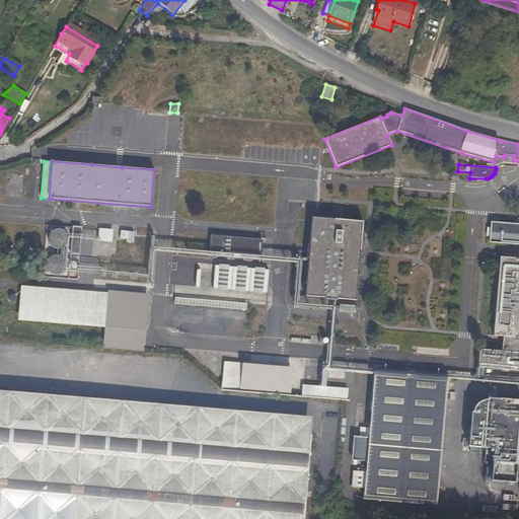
[(355,301),(363,222),(342,220),(332,219),(312,217),(305,296),(355,301)]
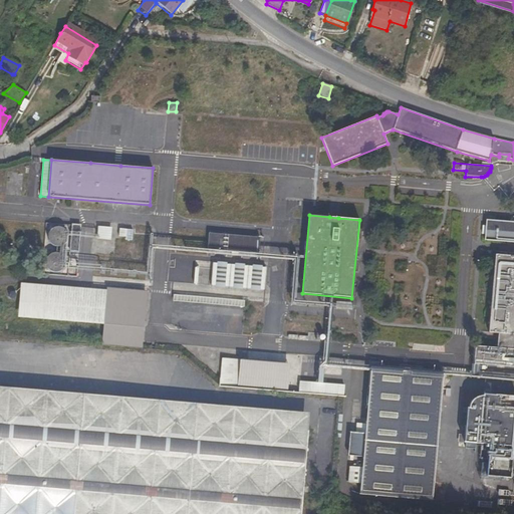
[(485,220),(484,240),(513,242),(513,221),(511,222),(485,220)]
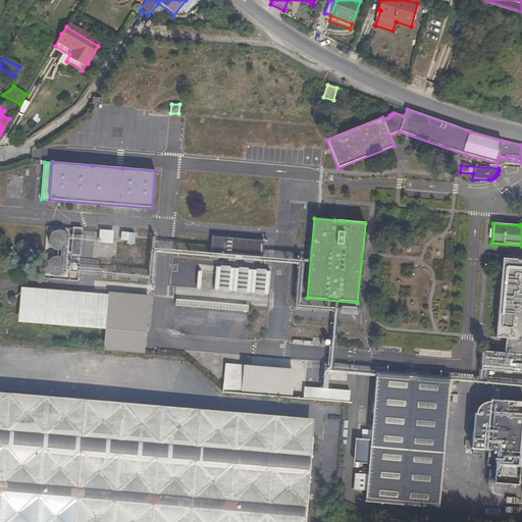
[(74,255),(83,256),(85,229),(76,228),(74,255)]
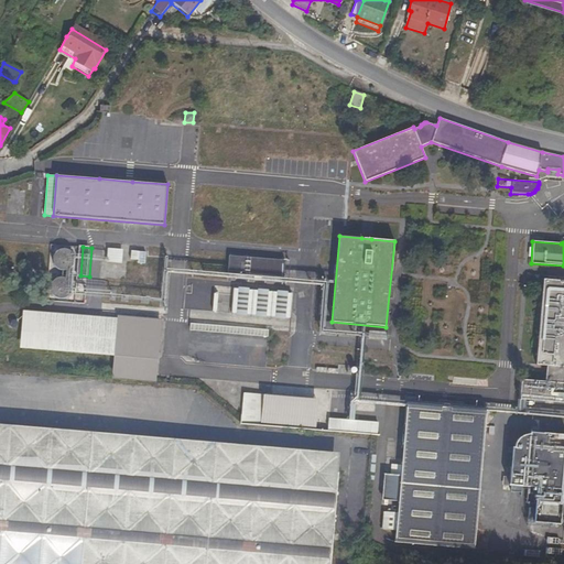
[(53,269),(56,271),(60,272),(64,272),(67,270),(71,268),(72,264),(73,260),(73,257),(71,253),(68,250),(64,248),(61,248),(56,249),(53,251),(51,253),(50,258),(49,262),(51,266),(53,269)]
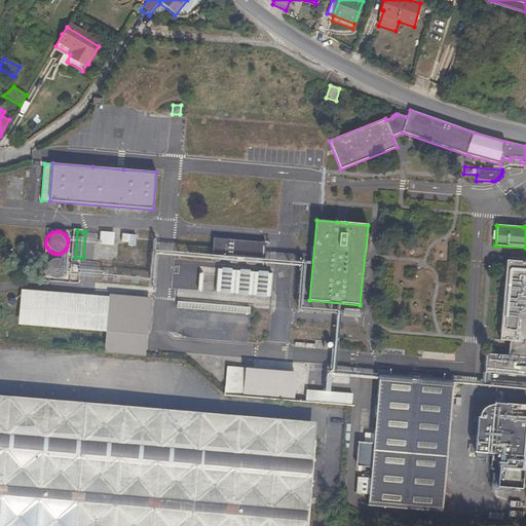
[(191,237),(176,236),(173,268),(188,269),(191,237)]
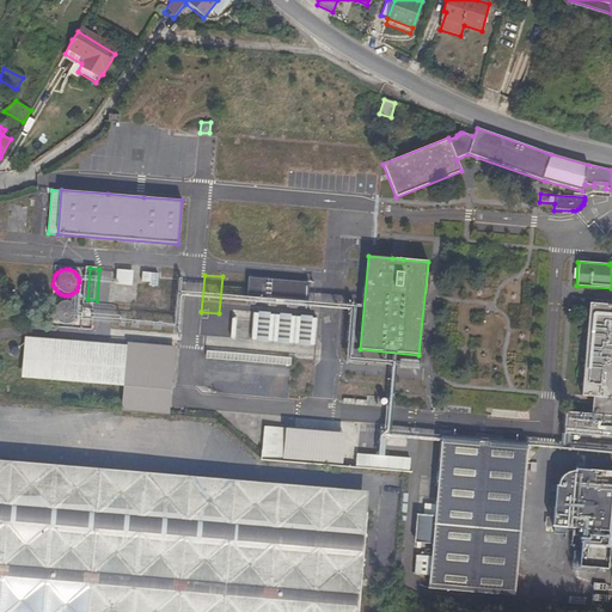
[(249,279),(222,276),(219,313),(245,316),(249,279)]
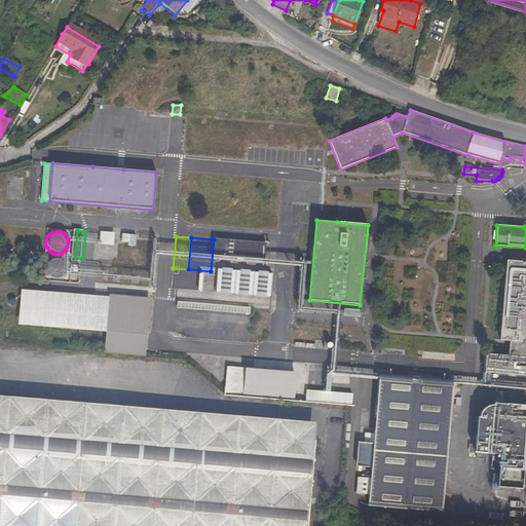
[(211,271),(263,275),(266,243),(214,239),(211,271)]
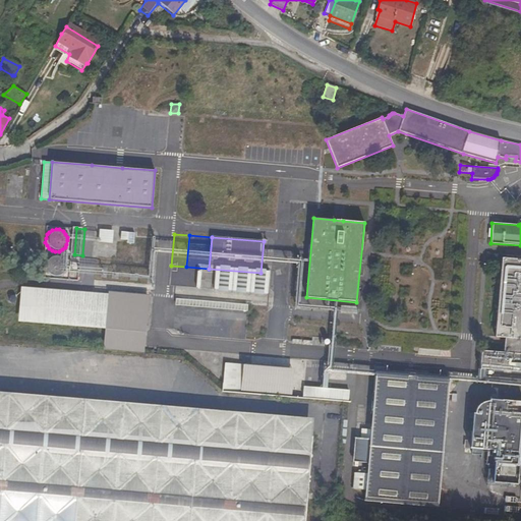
[(45,273),(48,275),(51,276),(55,276),(58,275),(61,273),(63,270),(64,267),(63,263),(62,259),(60,256),(57,255),(53,254),(50,255),(47,256),(44,259),(43,263),(43,266),(43,270),(45,273)]
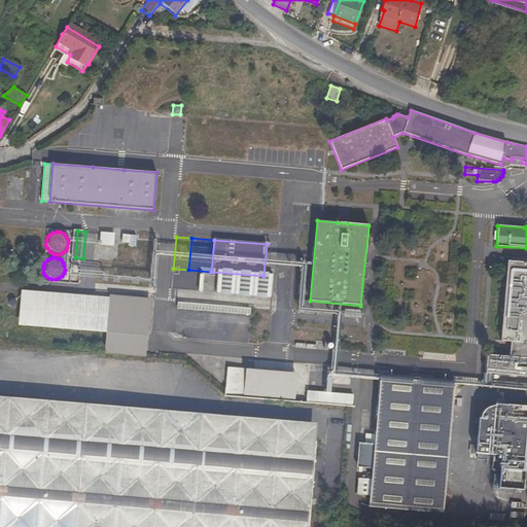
[(526,262),(507,260),(500,341),(511,342),(510,356),(487,354),(485,373),(526,376),(526,262)]
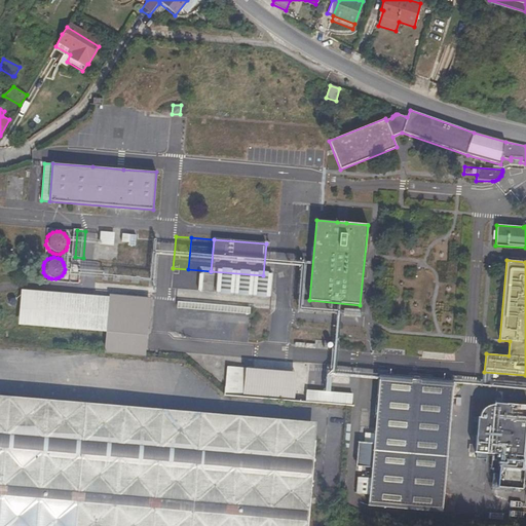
[(214,309),(268,314),(270,290),(216,286),(214,309)]
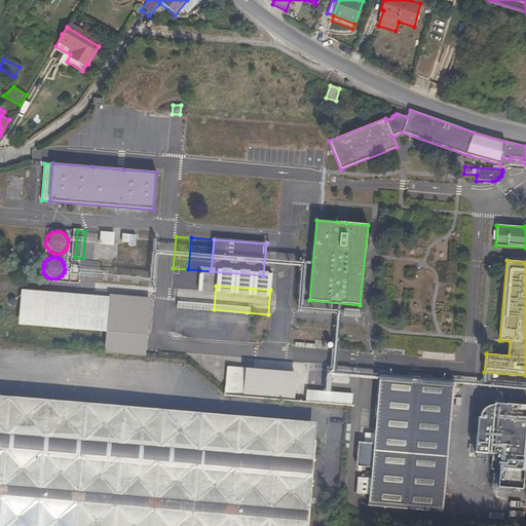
[(21,324),(105,330),(108,297),(23,290),(22,307),(21,324)]
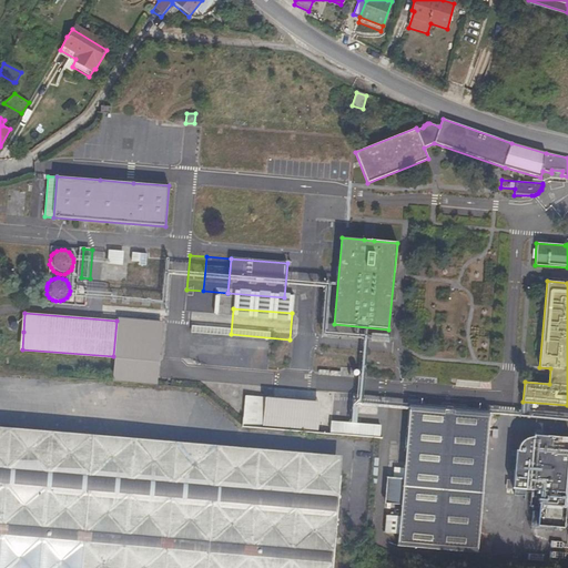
[(229,334),(229,325),(214,324),(213,332),(229,334)]
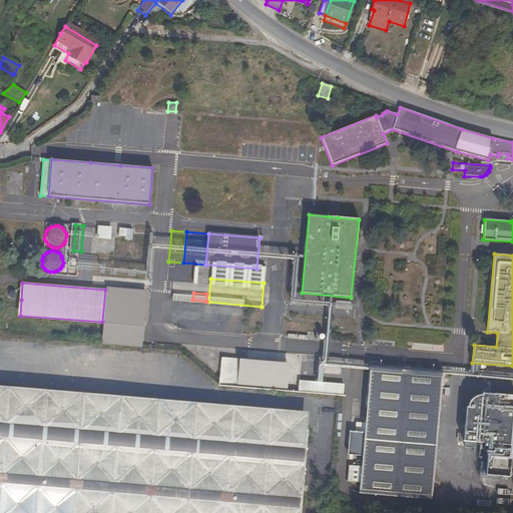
[(239,359),(221,357),(219,386),(237,387),(239,359)]
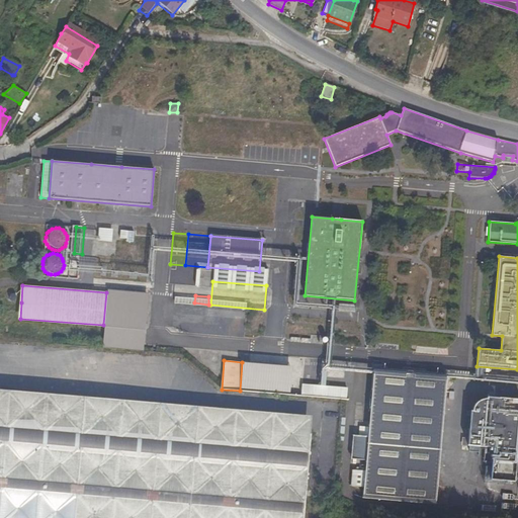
[(446,377),(373,371),(367,436),(353,435),(351,459),(366,460),(365,471),(352,470),(350,486),(363,487),(362,498),(436,504),(446,377)]
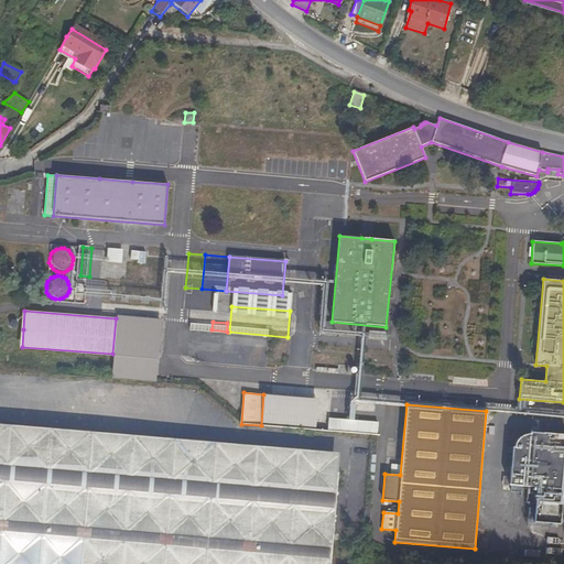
[(327,419),(327,430),(377,432),(377,420),(327,419)]
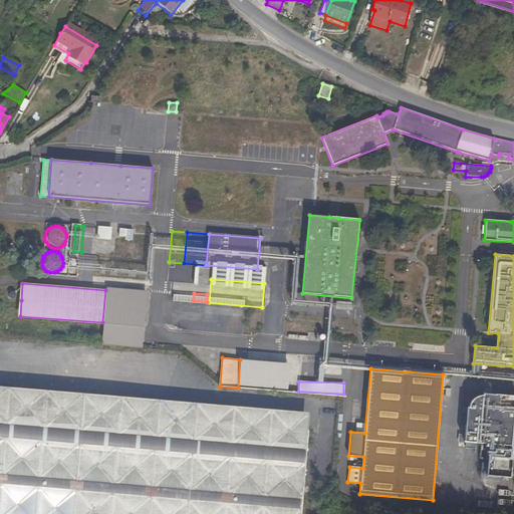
[(468,408),(466,408),(463,442),(464,442),(475,443),(480,443),(479,458),(487,458),(485,474),(510,477),(513,429),(513,412),(513,407),(513,397),(507,396),(503,396),(482,394),(482,396),(481,396),(480,396),(479,396),(479,397),(478,397),(477,397),(476,397),(476,398),(475,398),(474,398),(474,399),(473,399),(473,400),(472,400),(472,401),(471,401),(471,402),(470,402),(470,403),(469,404),(469,405),(469,406),(468,406),(468,407),(468,408)]
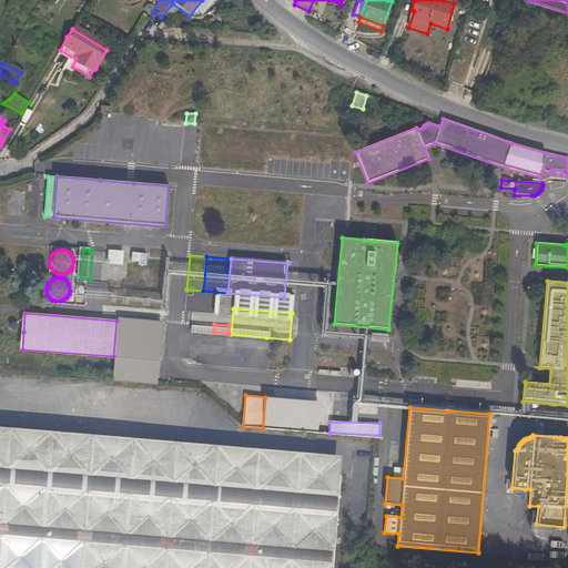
[(332,567),(341,476),(0,447),(0,567),(332,567)]
